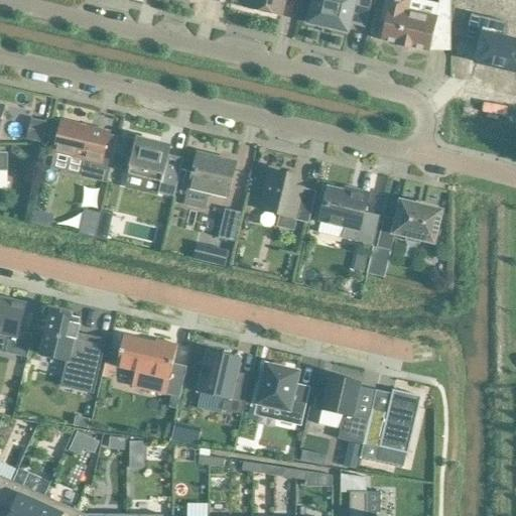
[(252,0),(250,9),(280,17),(284,0),(252,0)]
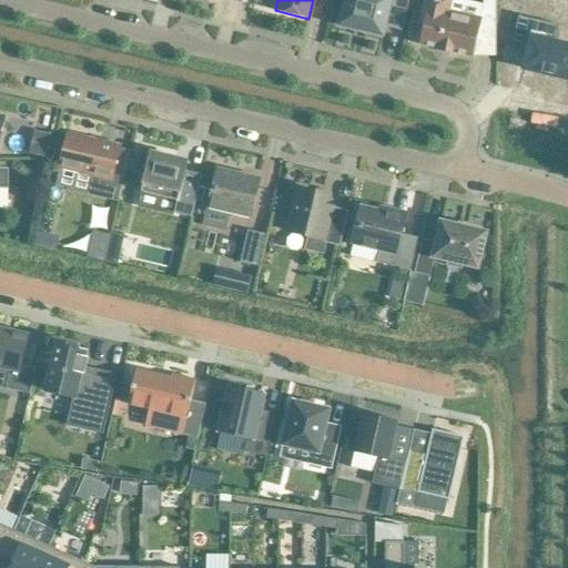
[(345,0),(340,26),(383,36),(385,28),(402,31),(409,0),(345,0)]
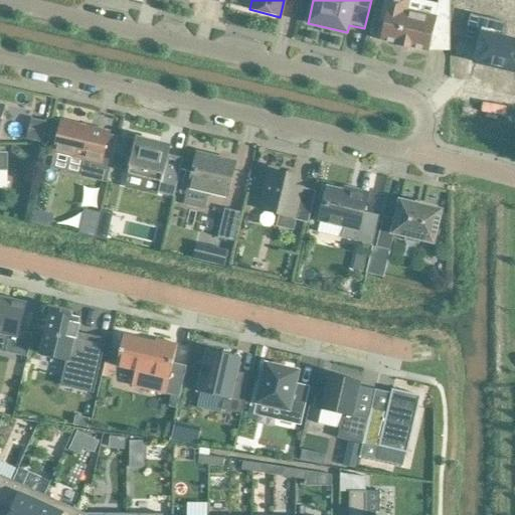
[(450,36),(450,0),(439,0),(435,17),(407,11),(409,0),(385,0),(381,20),(386,21),(381,40),(399,45),(399,47),(409,49),(409,47),(427,51),(432,36),(450,36)]
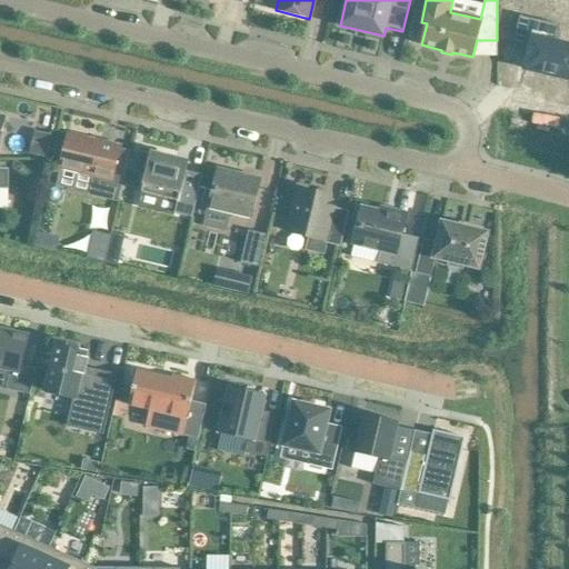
[(519,15),(511,48),(528,51),(525,69),(568,79),(568,45),(555,41),(559,25),(519,15)]
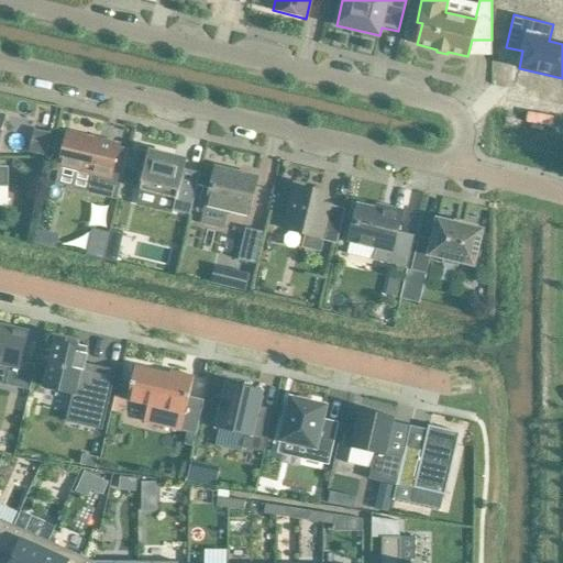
[(31,152),(47,155),(51,135),(35,132),(31,152)]
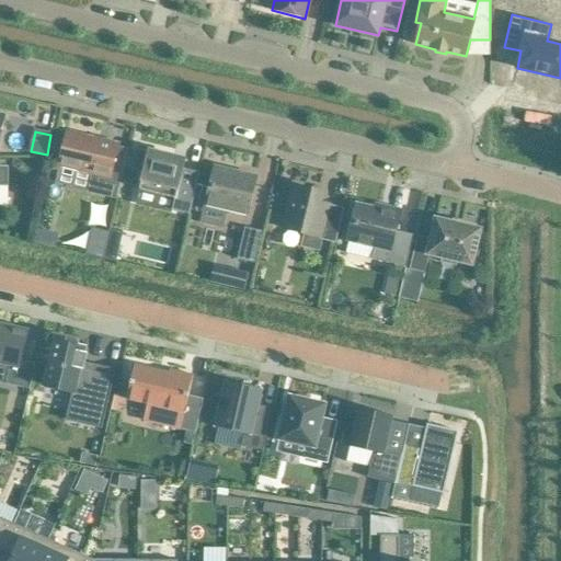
[(68,133),(59,167),(93,174),(89,192),(117,198),(128,151),(117,149),(118,145),(68,133)]
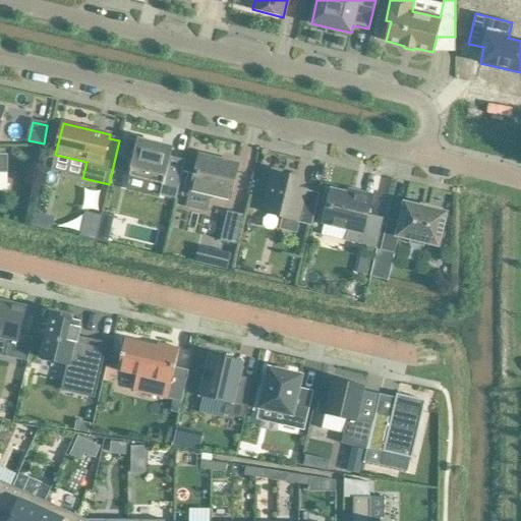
[(180,184),(183,170),(185,161),(170,157),(172,149),(130,138),(126,157),(134,159),(130,177),(163,184),(160,195),(176,199),(180,184)]
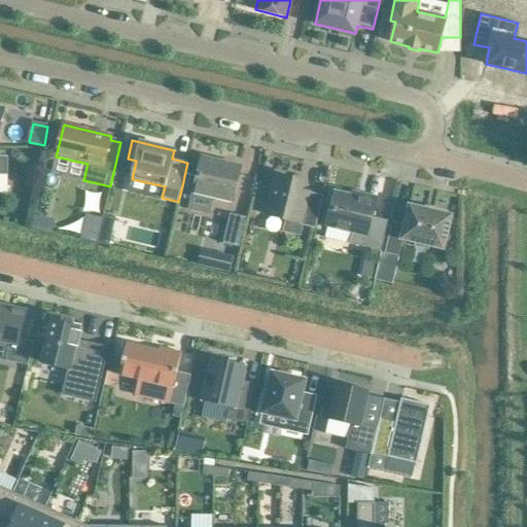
[(202,157),(192,194),(233,203),(242,167),(202,157)]
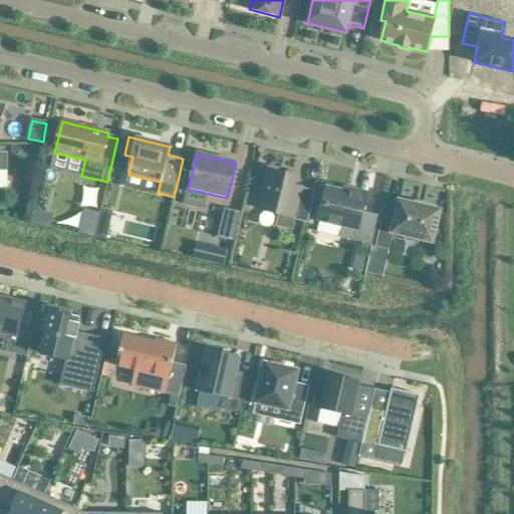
[(181,168),(178,182),(184,183),(188,170),(181,168)]
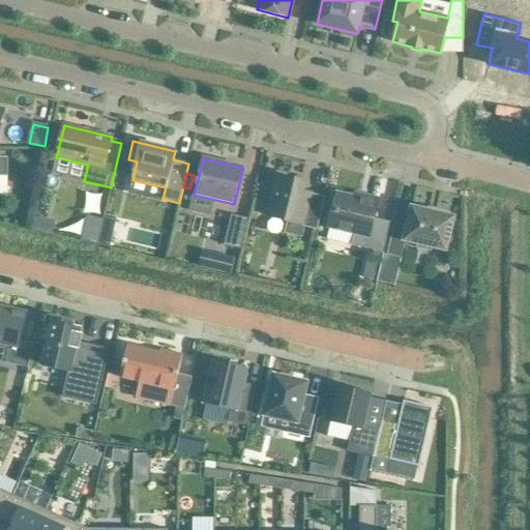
[(325,199),(311,196),(311,194),(300,192),(302,181),(277,176),(267,216),(289,222),(287,232),(301,236),(303,227),(317,231),(325,199)]
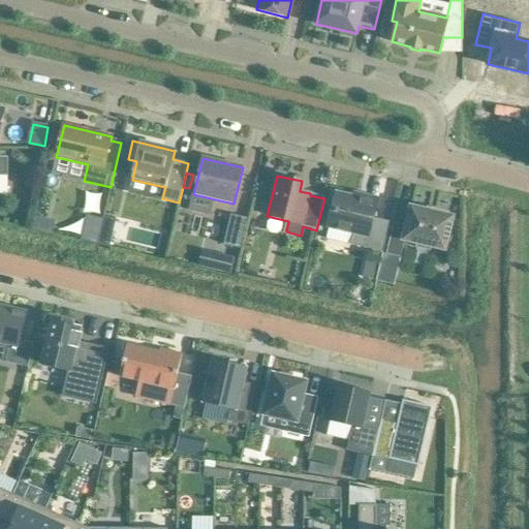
[(350,245),(383,252),(391,222),(373,218),(378,199),(365,196),(365,199),(336,193),(328,226),(354,232),(350,245)]
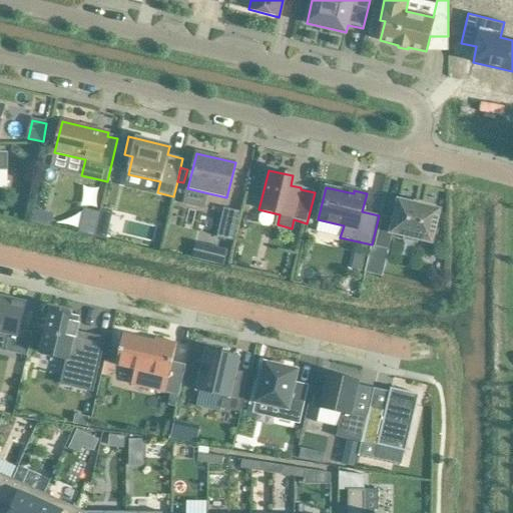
[(419,237),(432,240),(439,210),(399,201),(395,218),(382,215),(375,245),(389,249),(393,231),(405,234),(404,239),(418,242),(419,237)]
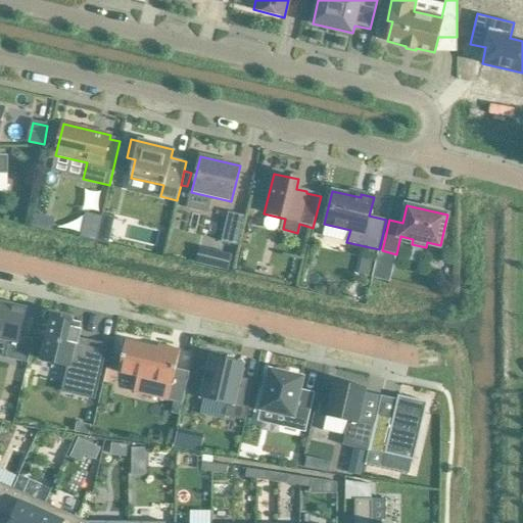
[(87,212),(81,238),(96,242),(102,217),(87,212)]
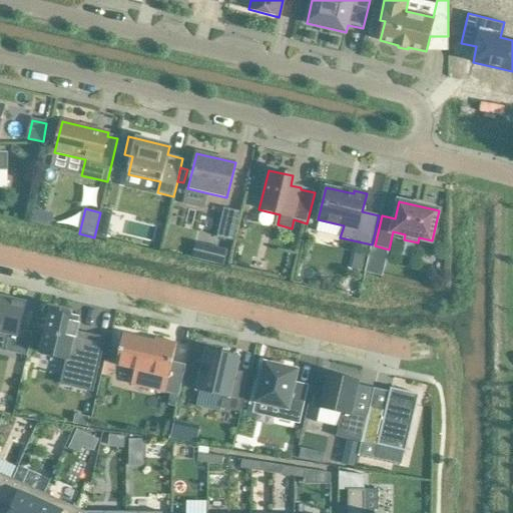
[(238,211),(224,208),(217,236),(232,240),(238,211)]
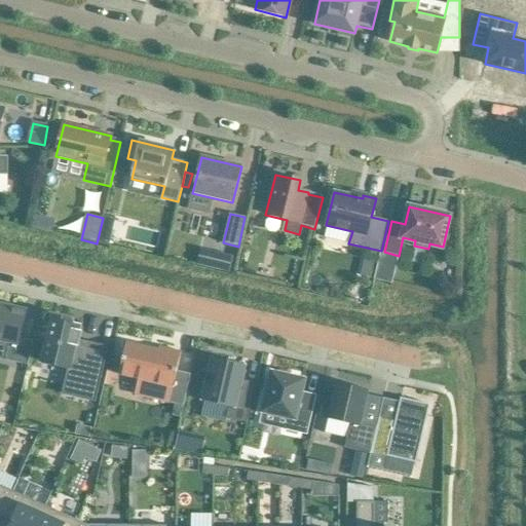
[(103,218),(97,243),(109,247),(116,218),(104,215),(103,218)]
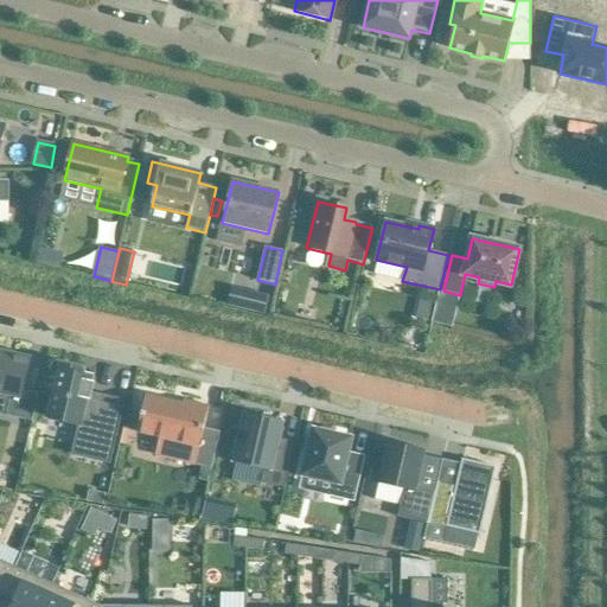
[(40,249),(37,263),(61,268),(64,255),(40,249)]
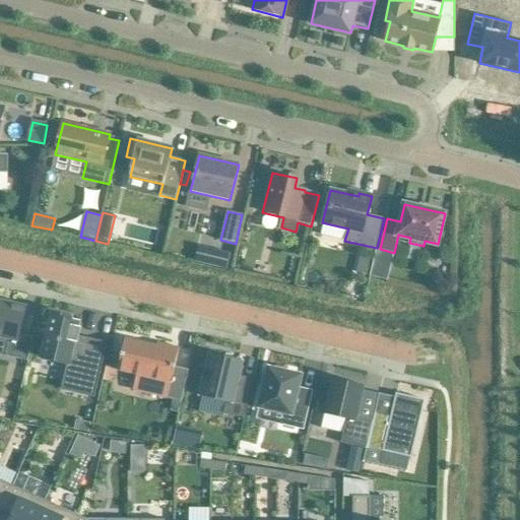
[(0,335),(9,338),(4,355),(27,362),(34,337),(19,334),(25,308),(0,301),(0,335)]
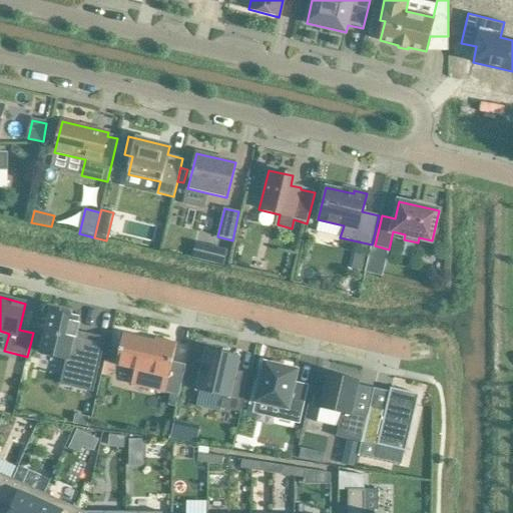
[(51,309),(41,353),(67,360),(64,373),(95,380),(96,380),(105,343),(88,339),(89,335),(77,333),(79,324),(77,324),(78,319),(69,318),(70,314),(51,309)]
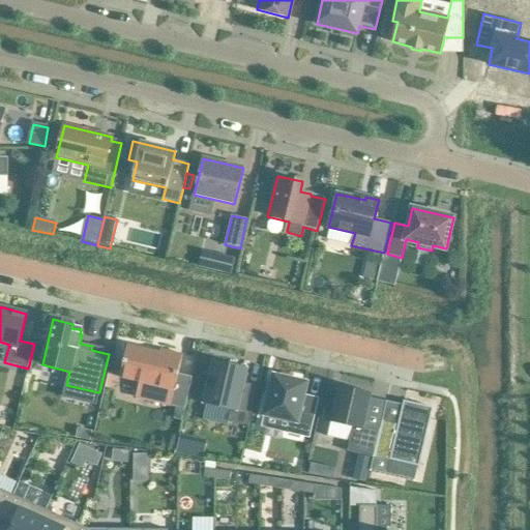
[(127,345),(120,377),(140,382),(163,387),(159,404),(184,410),(193,377),(178,374),(183,355),(160,350),(159,353),(127,345)]
